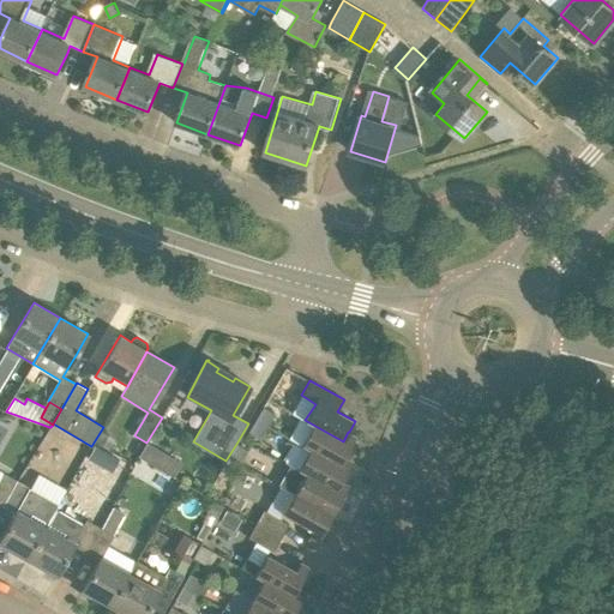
[(256,420),(268,426),(275,414),(264,407),(256,420)]
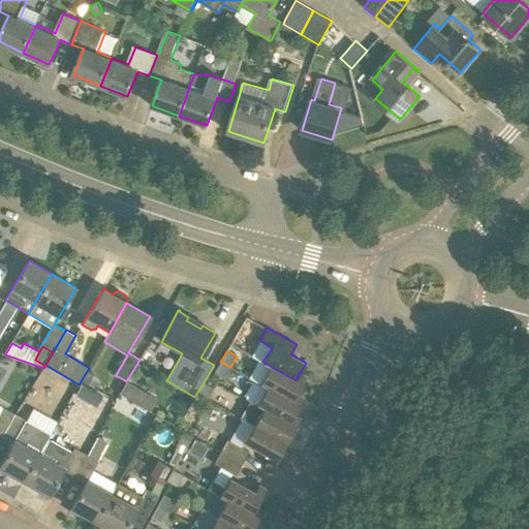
[(224,378),(230,367),(220,362),(214,372),(224,378)]
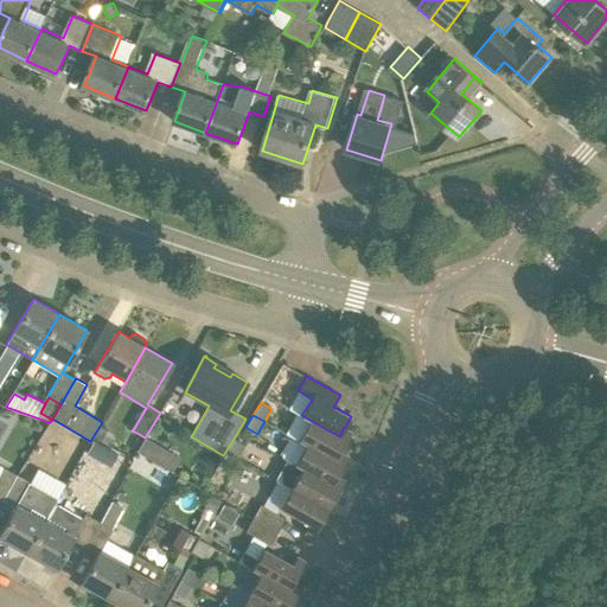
[(352,432),(345,427),(344,427),(339,436),(310,420),(310,421),(299,440),(306,445),(334,461),(340,451),(342,452),(352,432)]
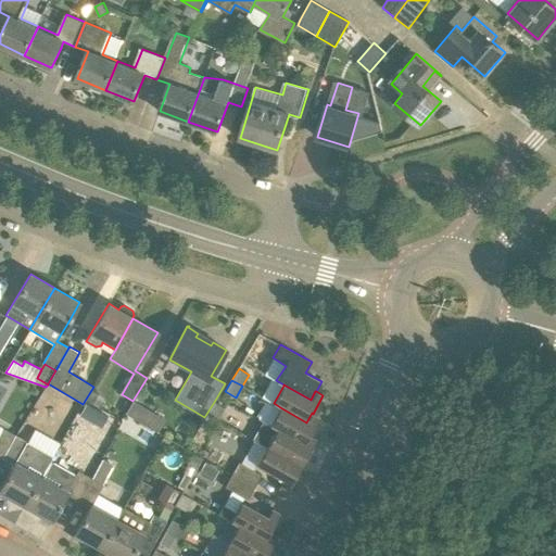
[(92,391),(87,400),(100,407),(105,397),(92,391)]
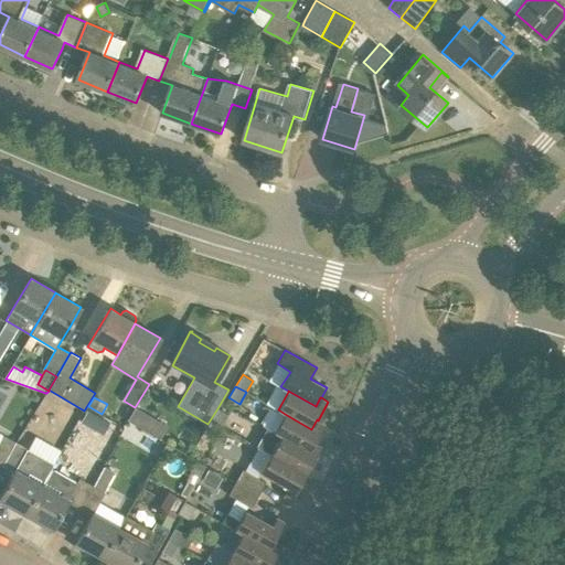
[(156,436),(163,425),(137,406),(129,417),(156,436)]
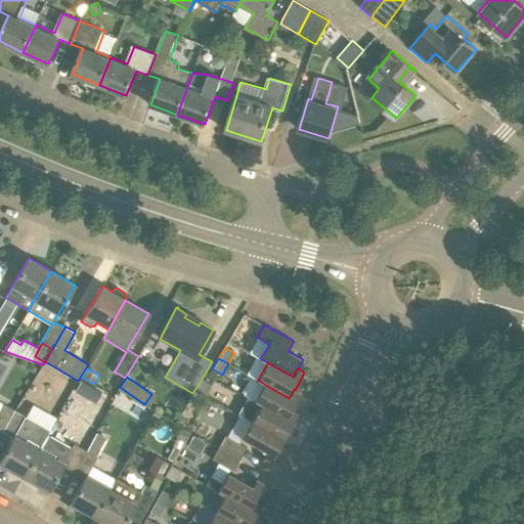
[(248,396),(262,404),(286,419),(291,409),(292,410),(301,393),(295,390),(294,389),(289,398),(264,384),(258,380),(253,377),(243,394),(248,396)]
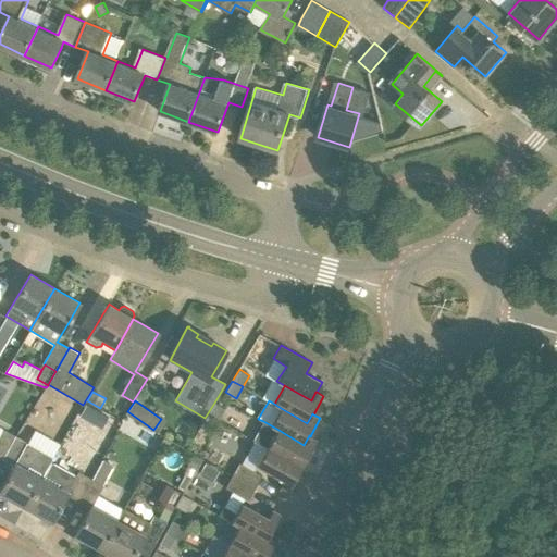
[(214,403),(207,415),(218,421),(224,409),(214,403)]
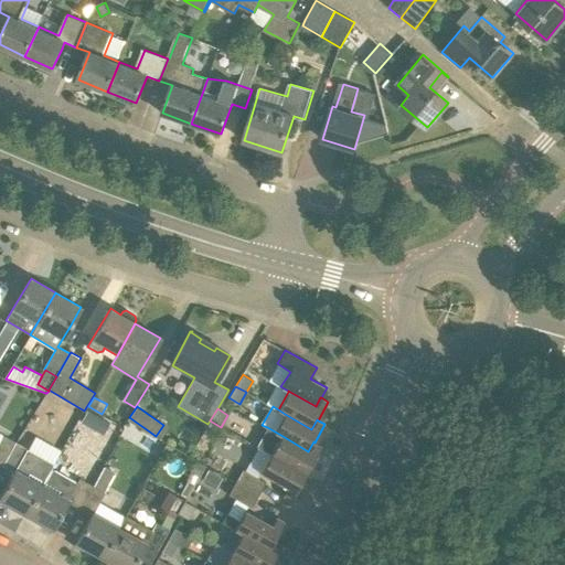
[(93,427),(99,416),(88,409),(82,422),(93,427)]
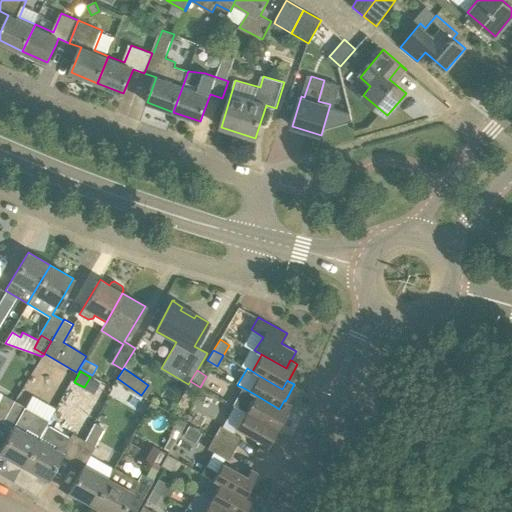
[(291,404),(285,401),(284,400),(279,409),(256,395),(242,387),(233,404),(246,412),(277,429),(291,404)]
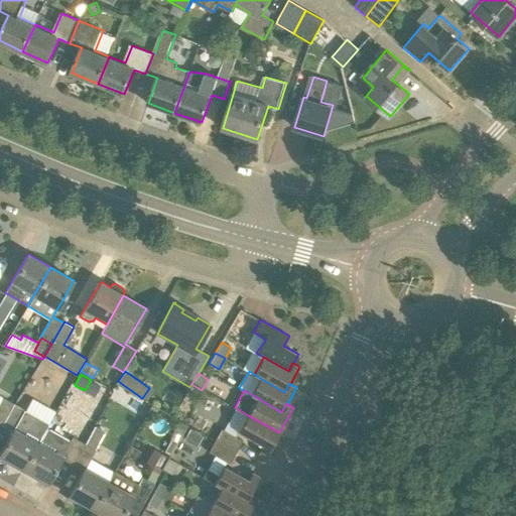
[(0,423),(3,425),(15,405),(4,398),(0,404),(0,423)]
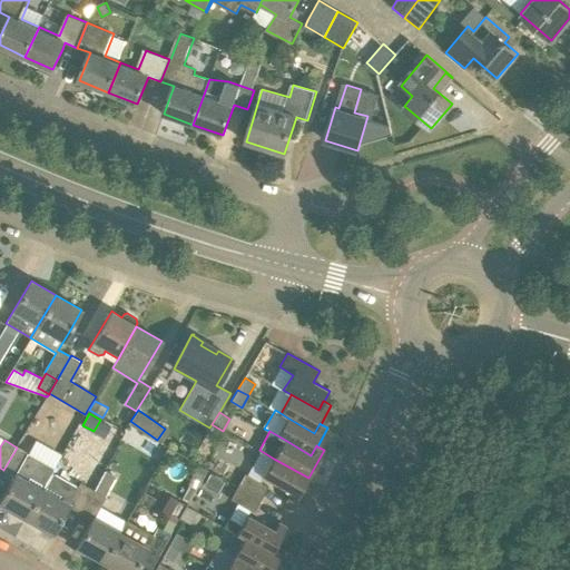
[(13,477),(0,500),(0,503),(27,519),(43,488),(51,473),(51,472),(53,469),(28,454),(28,453),(17,448),(3,470),(13,477)]
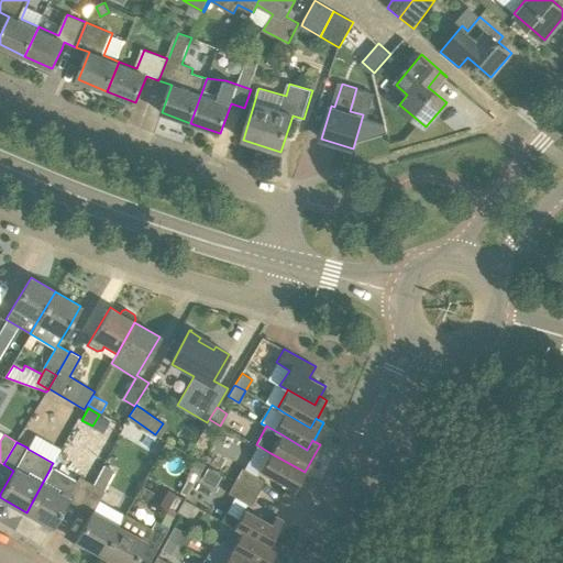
[(289,499),(305,472),(271,453),(261,472),(287,486),(282,495),(289,499)]
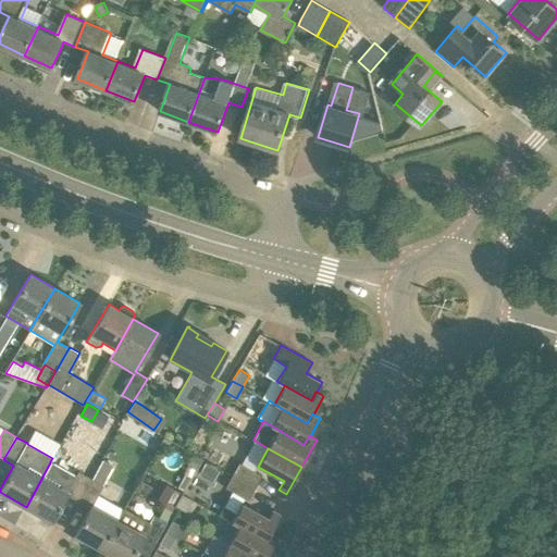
[(194,455),(187,466),(195,470),(196,470),(201,459),(194,455)]
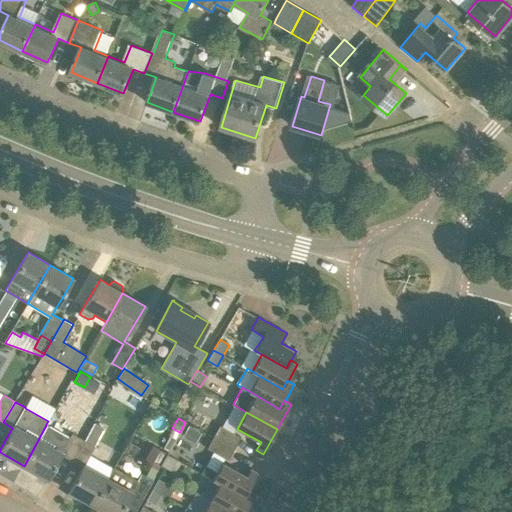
[(88,435),(98,441),(105,429),(95,423),(88,435)]
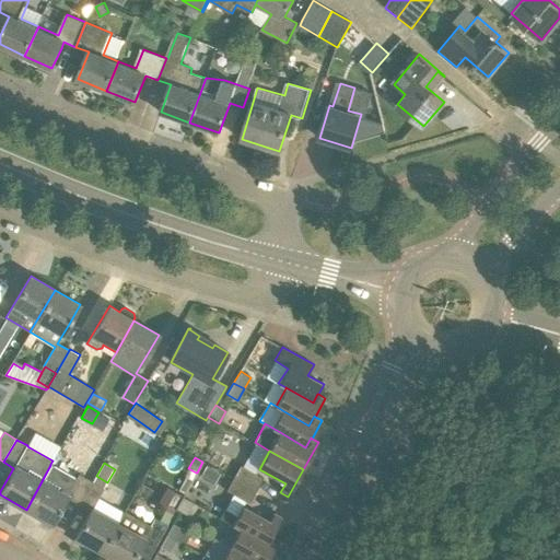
[(79,504),(92,481),(79,475),(77,479),(50,465),(43,479),(26,510),(53,524),(67,498),(79,504)]
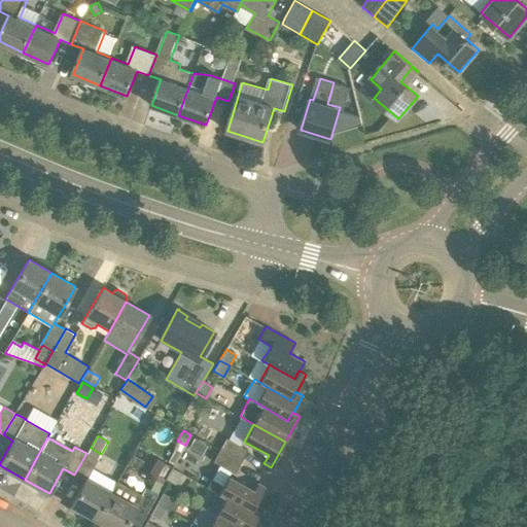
[(195,438),(188,450),(201,456),(207,446),(205,445),(196,440),(195,438)]
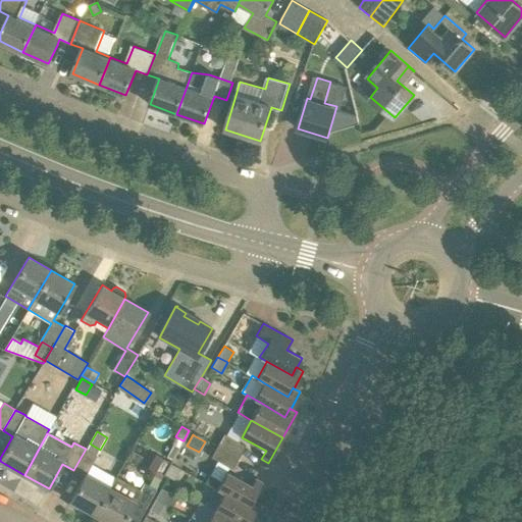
[(218,446),(239,458),(246,446),(225,434),(218,446)]
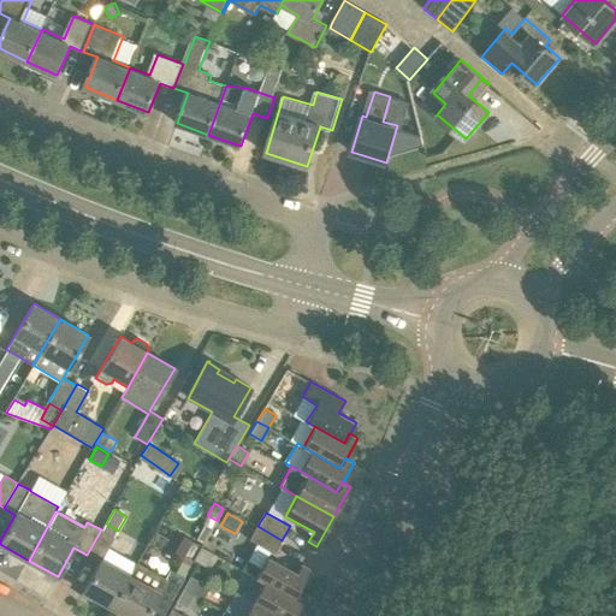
[(211,528),(215,520),(207,515),(203,523),(205,525),(211,528)]
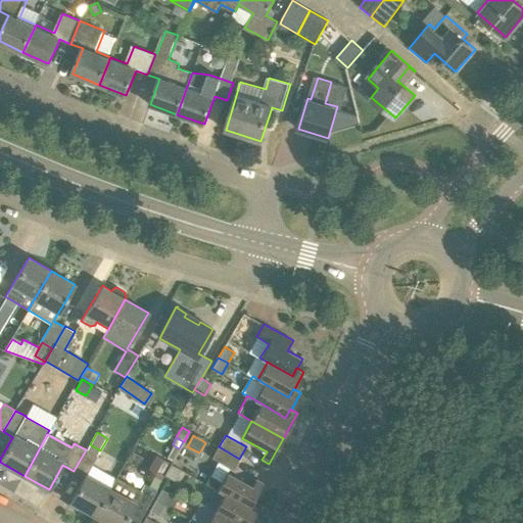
[(233,470),(239,459),(219,446),(212,458),(233,470)]
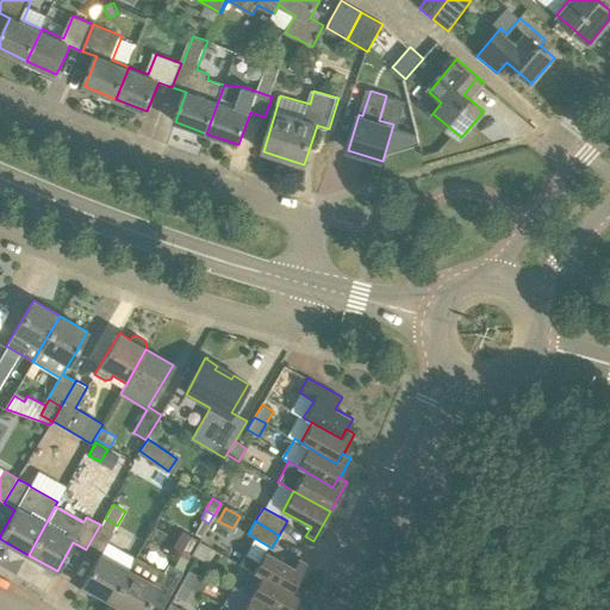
[(111,602),(135,558),(107,542),(113,531),(100,524),(86,549),(98,556),(82,585),(111,602)]
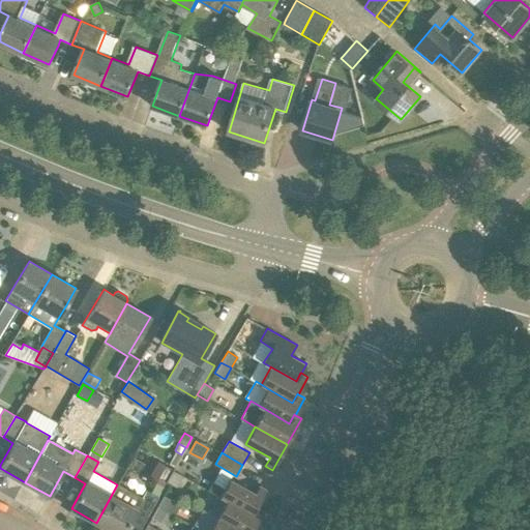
[(167,481),(174,470),(158,462),(149,478),(156,482),(153,489),(160,493),(167,481)]
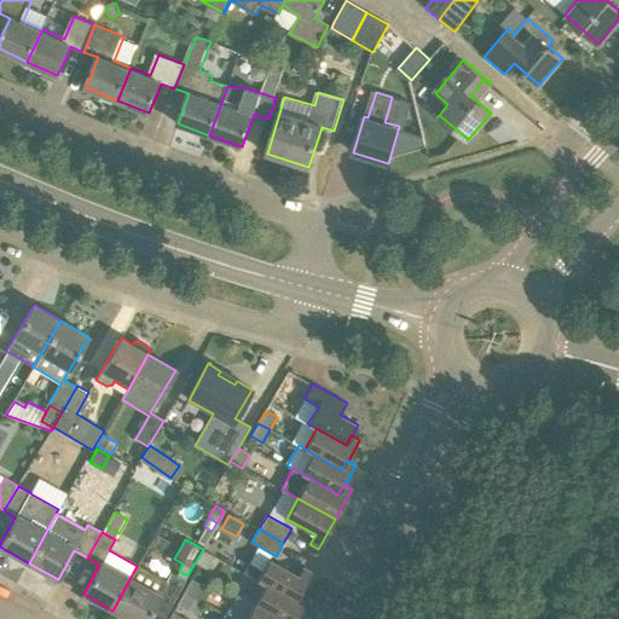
[(203,549),(195,562),(218,576),(226,561),(203,549)]
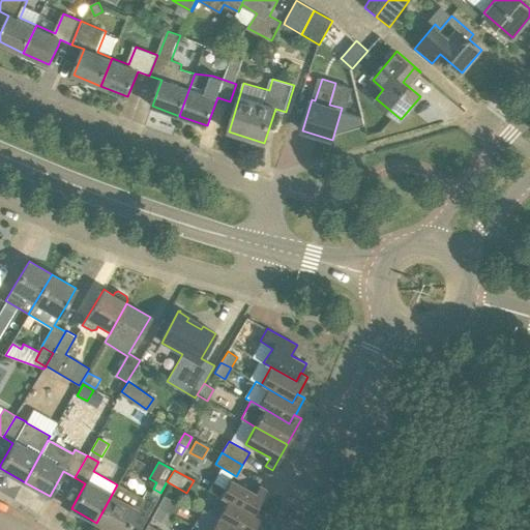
[(267,489),(260,486),(257,493),(231,479),(226,489),(213,481),(208,491),(218,496),(227,501),(227,500),(253,516),(257,506),(267,489)]
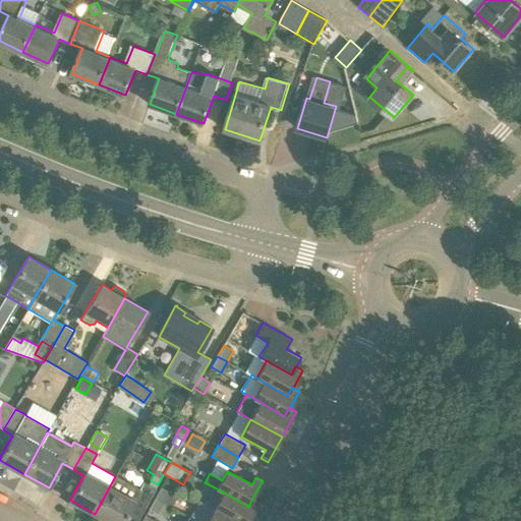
[(138,520),(157,488),(141,480),(137,487),(116,475),(115,476),(95,514),(108,520),(123,520),(127,514),(138,520)]
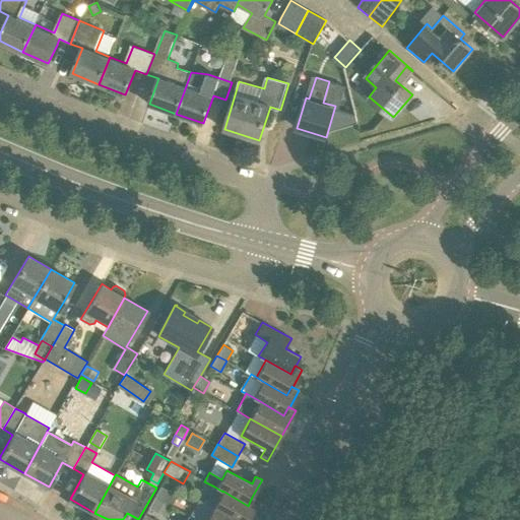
[(155,497),(173,506),(178,496),(160,486),(155,497)]
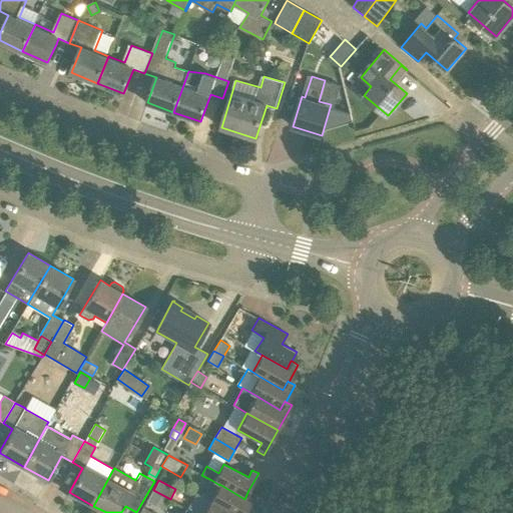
[(244,512),(255,494),(248,490),(244,499),(219,484),(219,485),(211,480),(202,497),(210,501),(230,512),(244,512)]
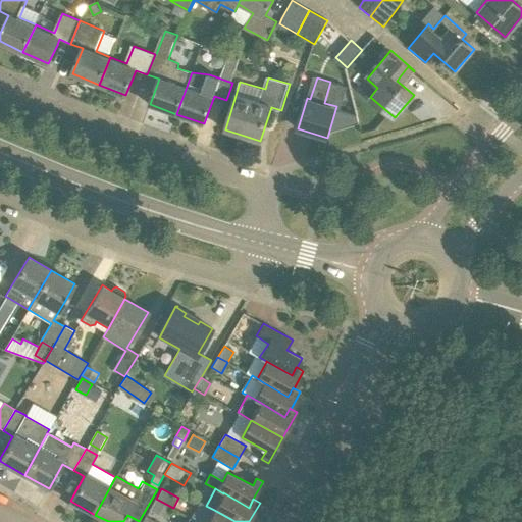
[(167,519),(173,508),(156,499),(150,510),(167,519)]
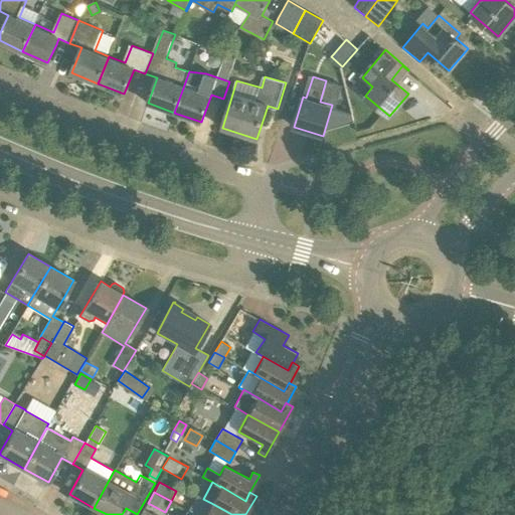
[(231,514),(211,503),(204,514),(196,514),(187,510),(187,511),(193,514),(231,514)]
